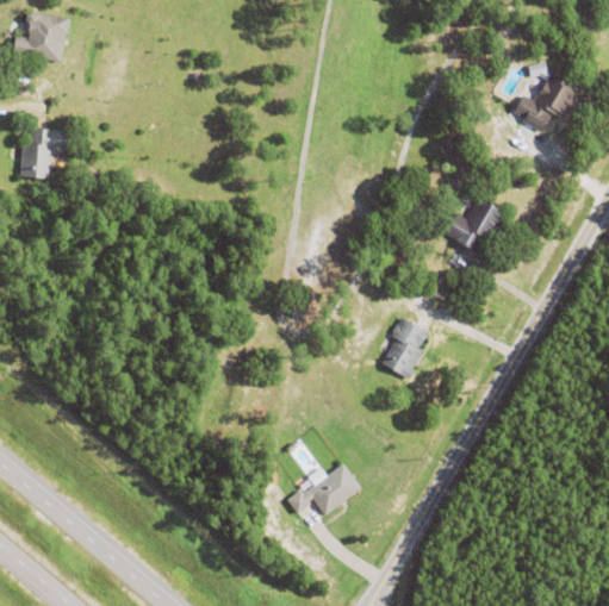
[(66,35),(61,62),(12,54),(16,36),(29,38),(30,32),(29,32),(30,25),(29,25),(26,22),(28,16),(32,12),(70,19),(68,35),(66,35)]
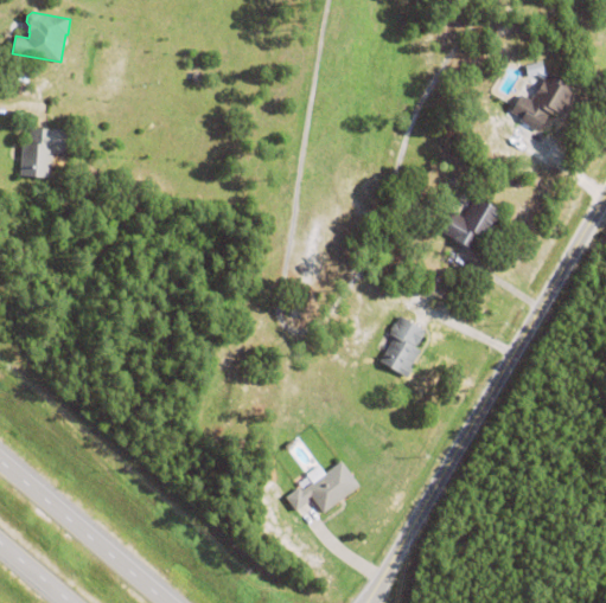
[(521,120),(523,117),(512,111),(522,94),(533,101),(549,72),(572,85),(569,90),(574,94),(561,113),(552,114),(550,114),(540,132),(521,120)]
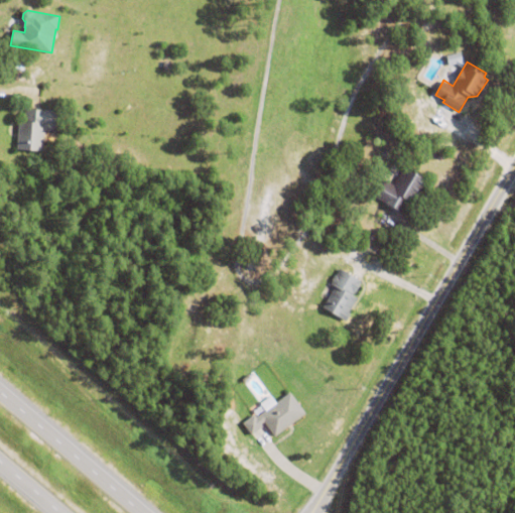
[(45,131),(44,151),(18,149),(19,122),(25,122),(26,109),(57,110),(56,131),(45,131)]
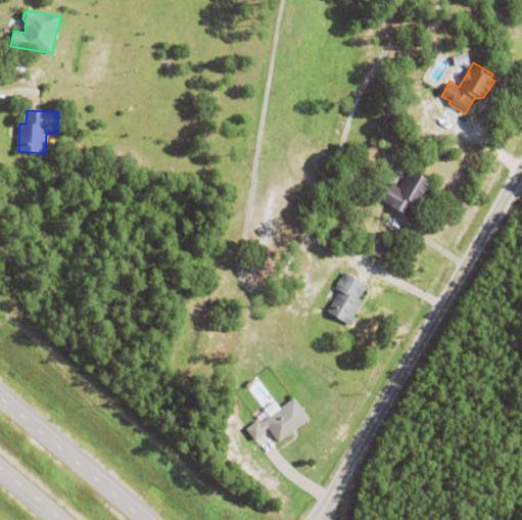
[(422,169),(424,164),(436,170),(434,175),(422,169)]
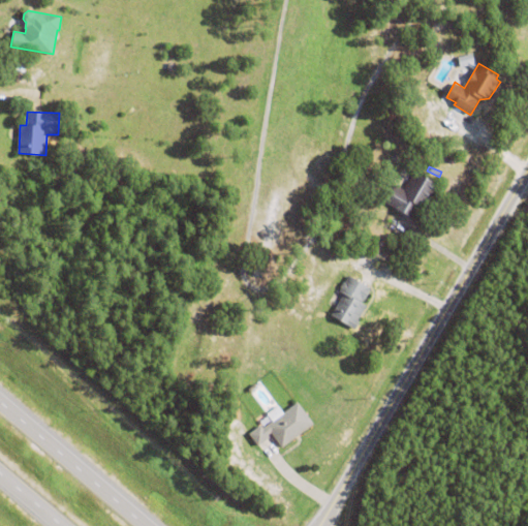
[(421,209),(414,219),(383,200),(394,183),(404,189),(414,172),(438,185),(424,211),(421,209)]
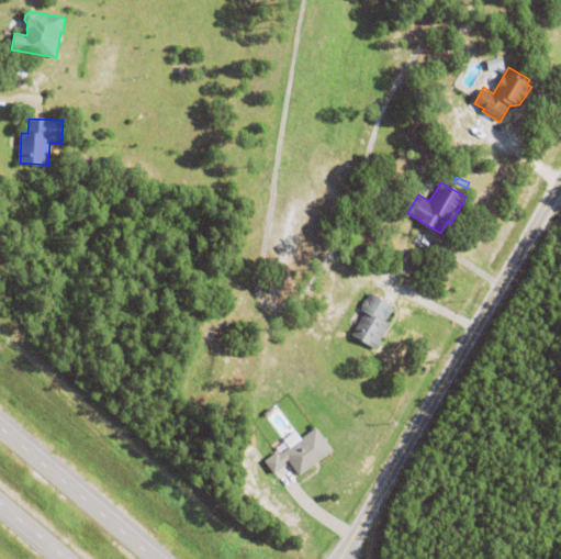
[(389,325),(380,341),(382,343),(379,350),(352,335),(365,313),(360,311),(363,306),(361,305),(366,299),(367,300),(371,292),(395,305),(388,321),(385,320),(384,322),(389,325)]
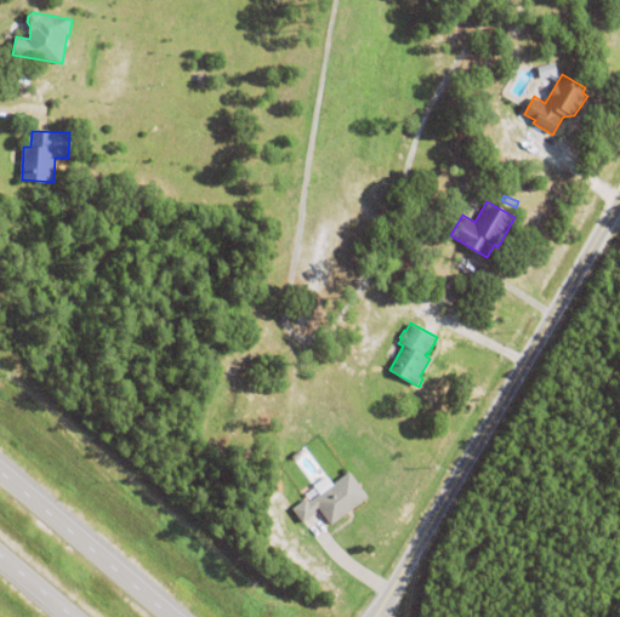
[(293,456),(300,450),(303,453),(296,460),(293,456)]
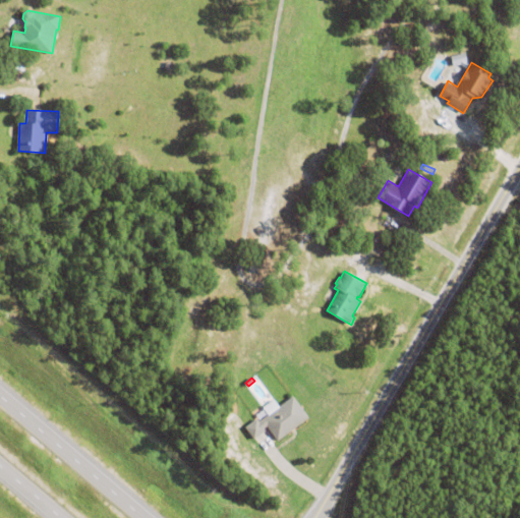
[(278,442),(267,426),(264,428),(266,432),(254,440),(245,427),(257,418),(260,422),(269,415),(263,407),(275,399),(280,407),(293,397),(309,418),(278,442)]
